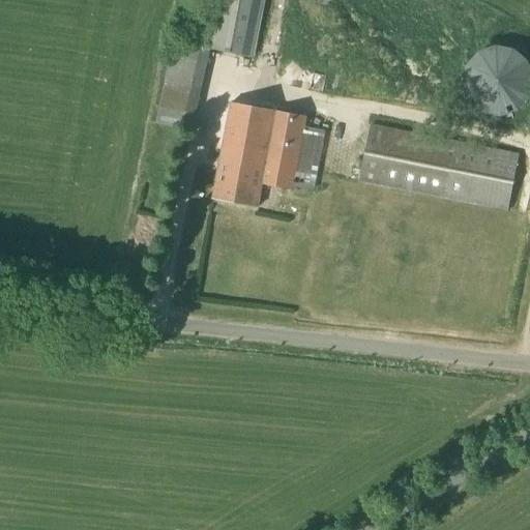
[(214,0),(205,49),(211,50),(254,59),(265,0),(214,0)]
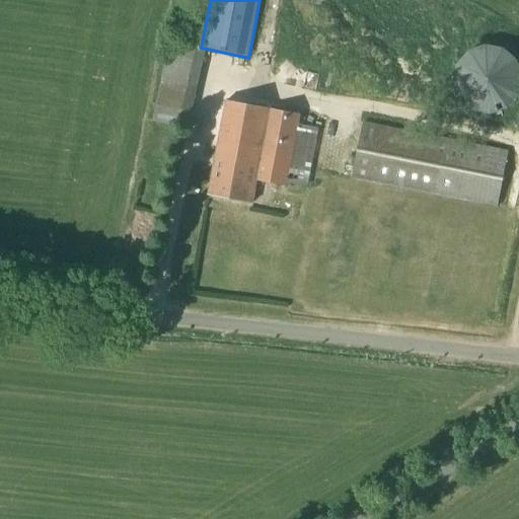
[(491,116),(507,109),(518,96),(518,66),(517,61),(504,49),(486,46),(468,51),(456,65),(453,82),(459,98),(472,112),(491,116)]
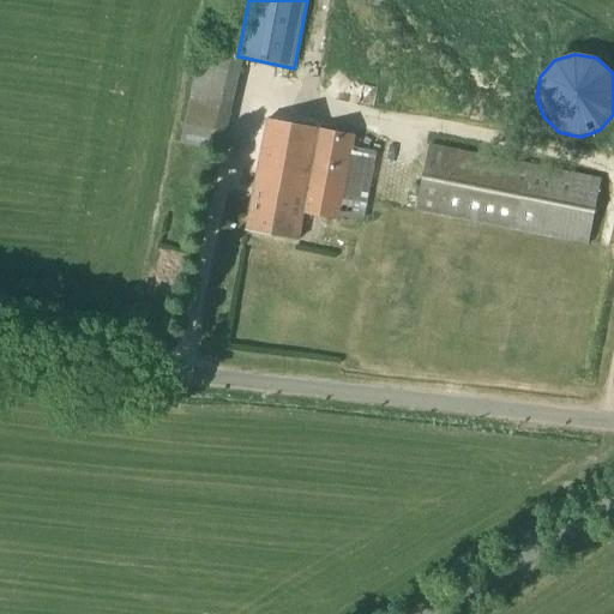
[(363,222),(377,151),(354,148),(355,137),(269,120),(247,230),(299,241),(304,214),(339,221),(341,218),(363,222)]
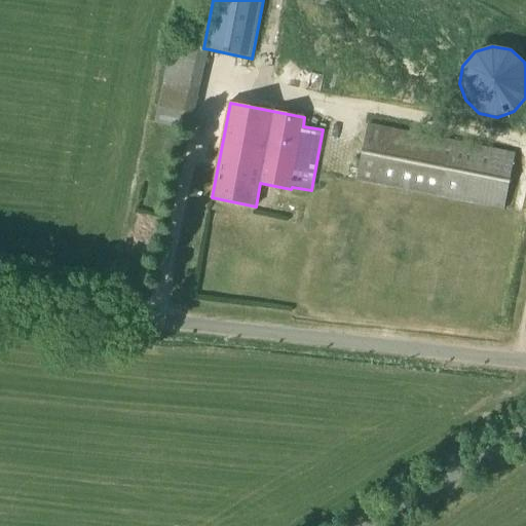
[(501,211),(516,154),(368,124),(357,182),(501,211)]
